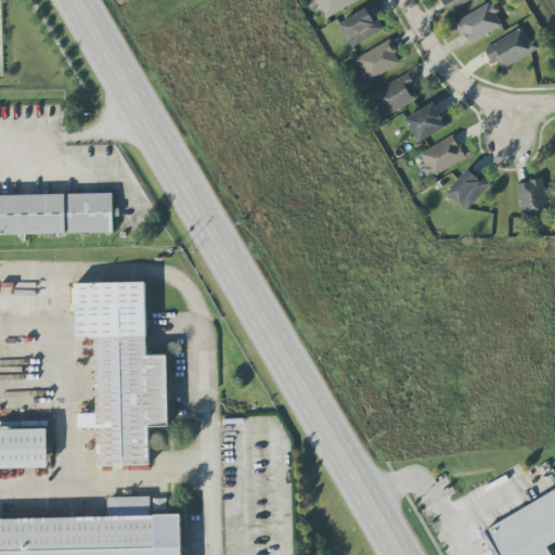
[(317,0),(324,17),(364,0),(317,0)]
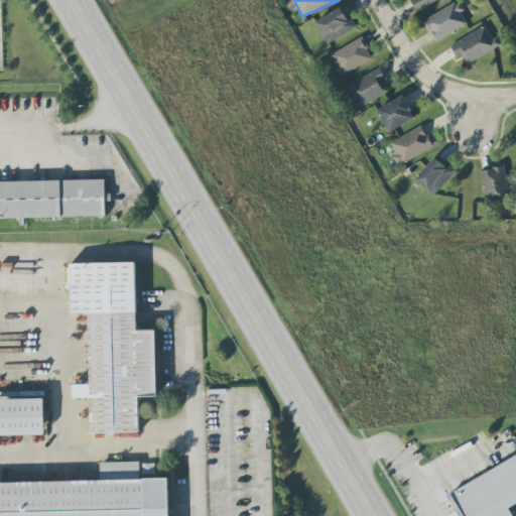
[(410,0),(416,10),(438,0),(410,0)]
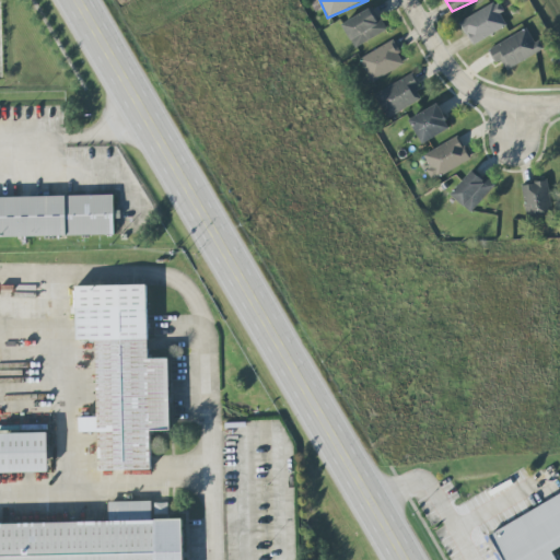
[(498,0),(459,23),(473,46),(508,25),(500,13),(504,11),(498,0)]
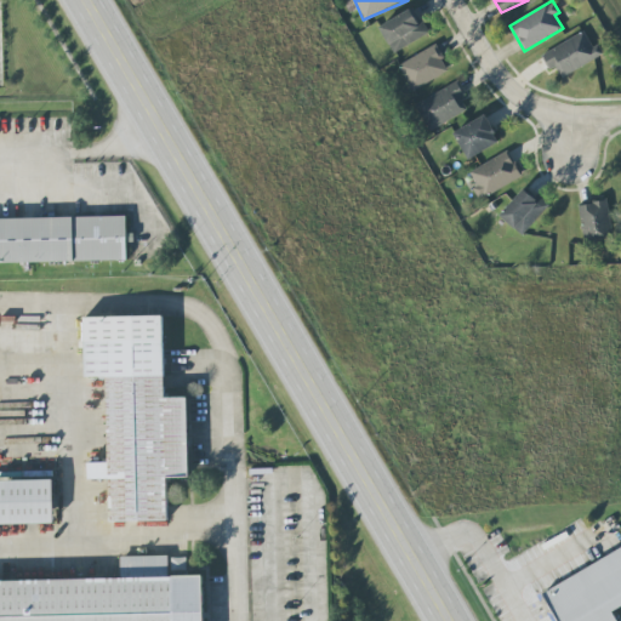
[(394,53),(427,34),(411,7),(379,27),(394,53)]
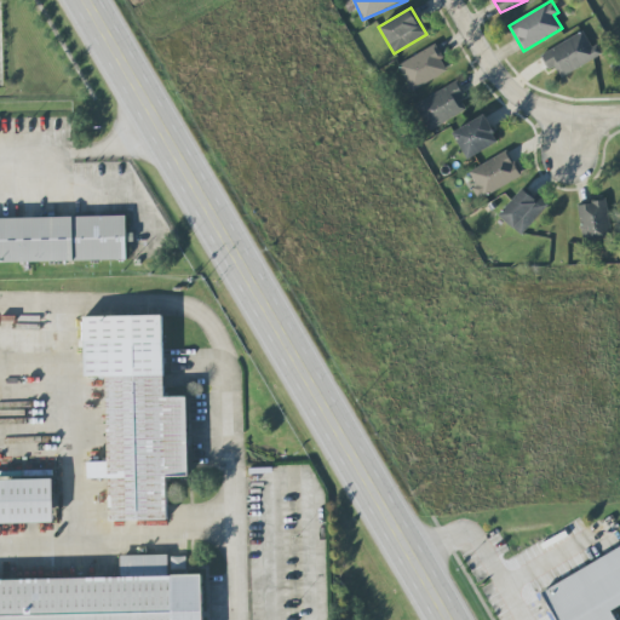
[(603,57),(598,44),(591,47),(585,33),(540,52),(547,70),(556,68),(560,76),(603,57)]
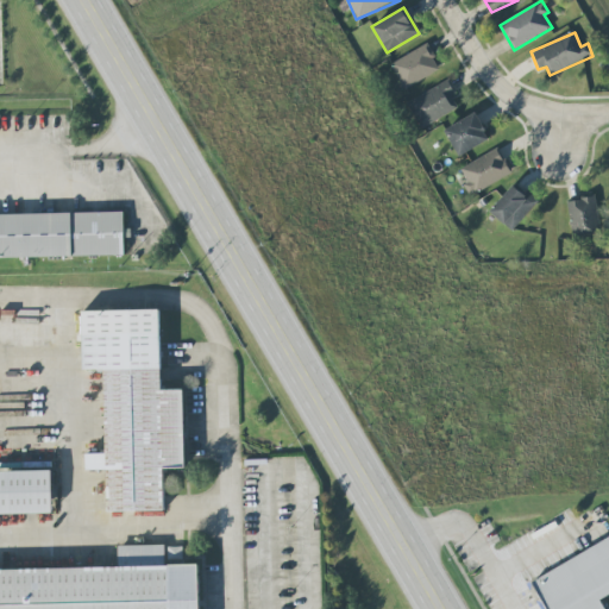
[(441,69),(428,44),(391,63),(405,89),(441,69)]
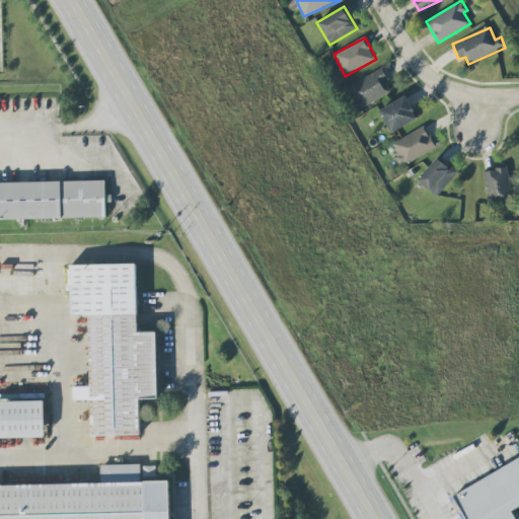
[(357,109),(391,93),(386,82),(388,81),(383,70),(347,86),(357,109)]
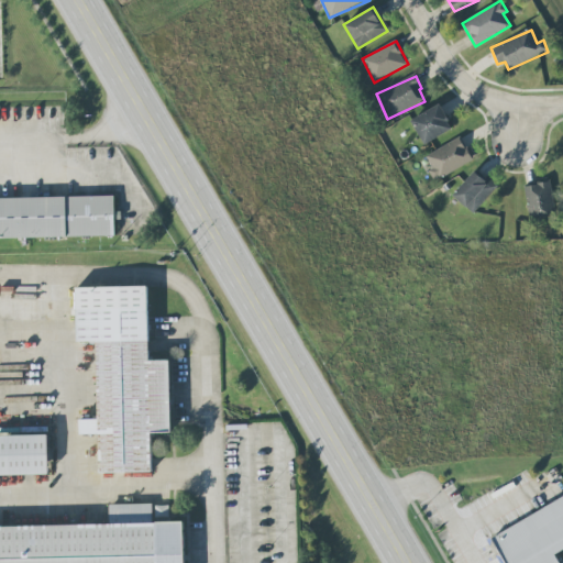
[(424,144),(453,129),(440,105),(411,120),(424,144)]
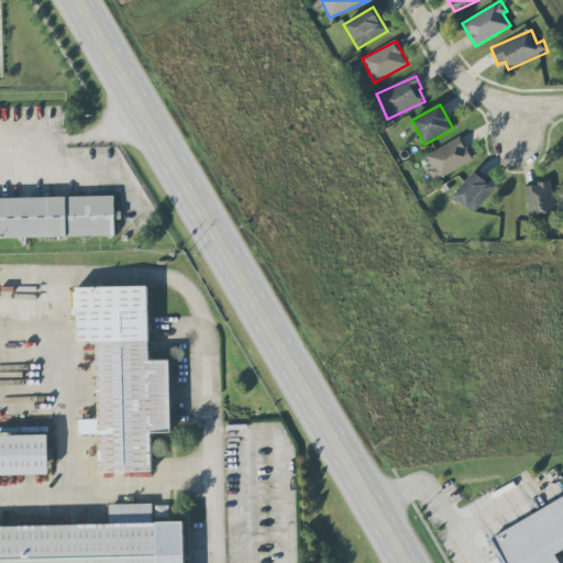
[(424,157),(438,180),(473,159),(460,136),(424,157)]
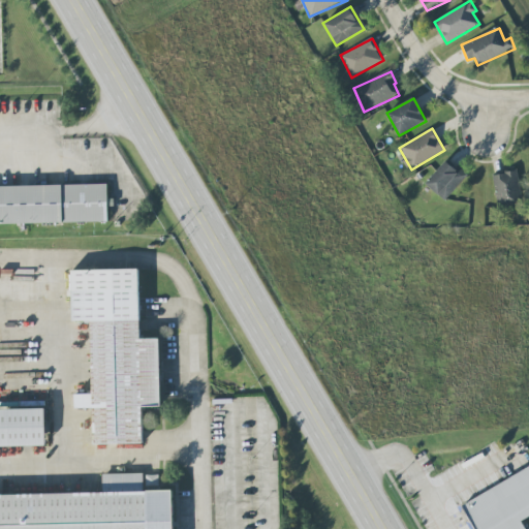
[(444,200),(468,175),(459,166),(456,169),(446,161),(426,183),(444,200)]
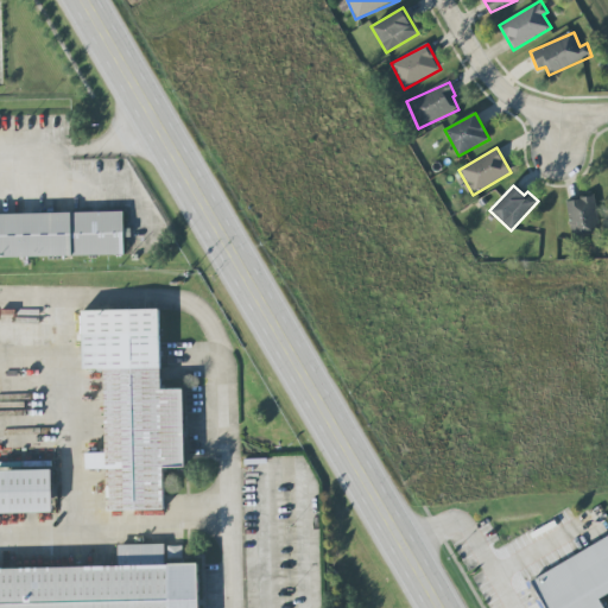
[(570,236),(599,235),(597,197),(569,198),(570,236)]
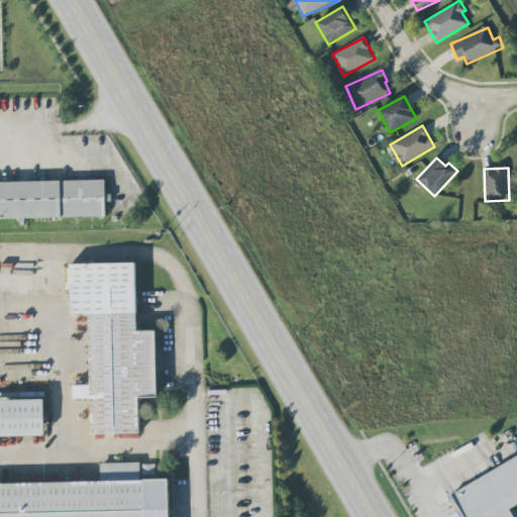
[(0,219),(106,217),(105,180),(0,182),(0,219)]
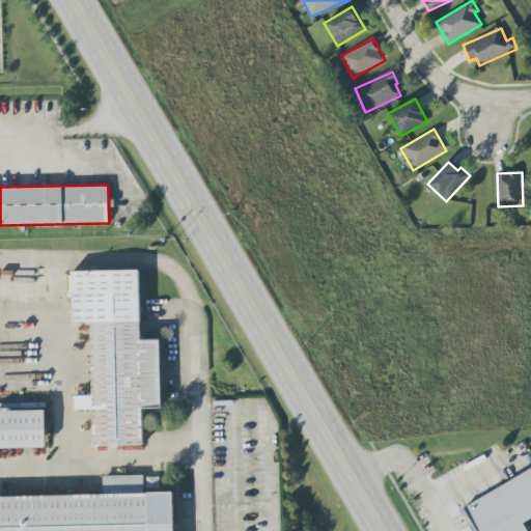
[(73,272),(74,324),(92,323),(93,395),(76,396),(76,411),(94,410),(95,447),(144,446),(143,409),(162,409),(161,340),(141,340),(140,271),(73,272)]
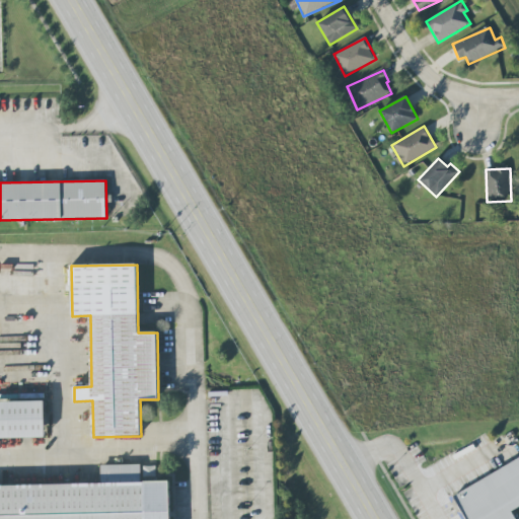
[(0,438),(46,437),(45,401),(0,401),(0,438)]
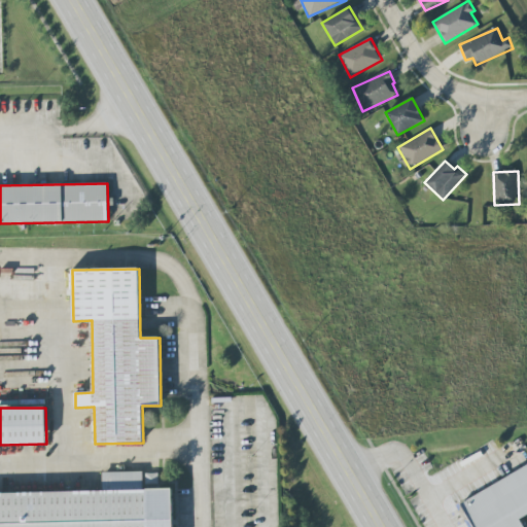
[(526,516),(526,469),(461,500),(476,526),(523,526),(520,519),(526,516)]
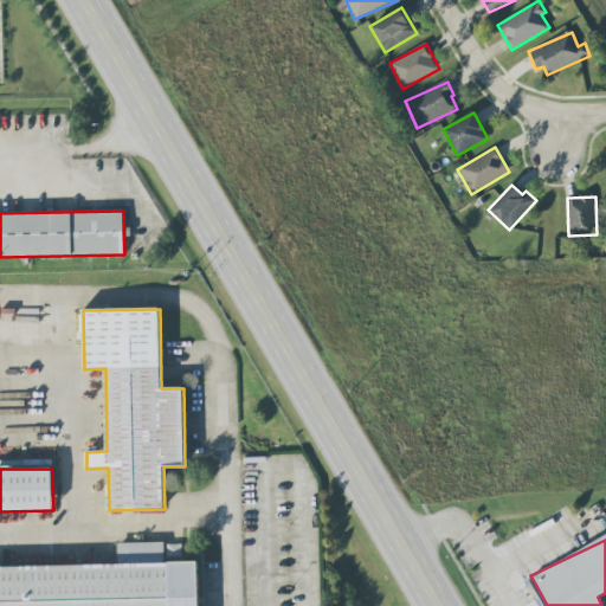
[(0,605),(199,605),(198,561),(166,562),(166,556),(181,556),(181,542),(118,543),(118,566),(0,567),(0,605)]
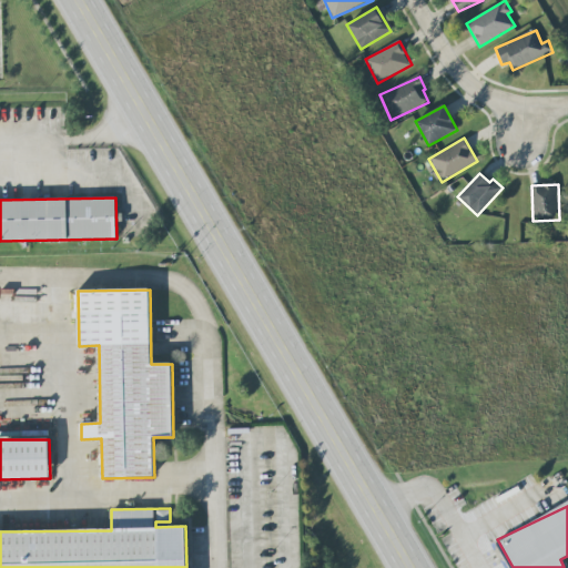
All buildings are outlined.
